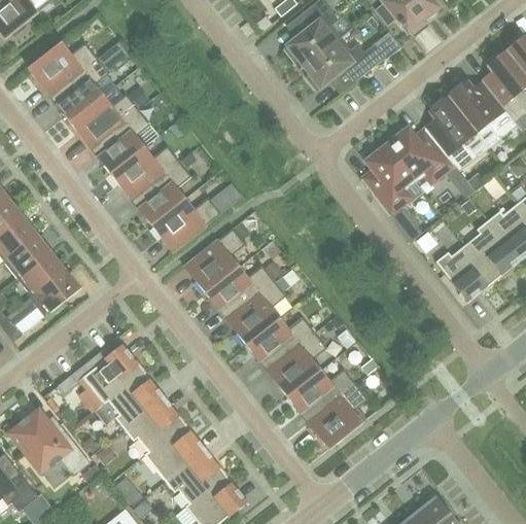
[(0,0),(0,32),(4,38),(11,32),(14,36),(27,26),(24,23),(37,12),(28,0),(0,0)]
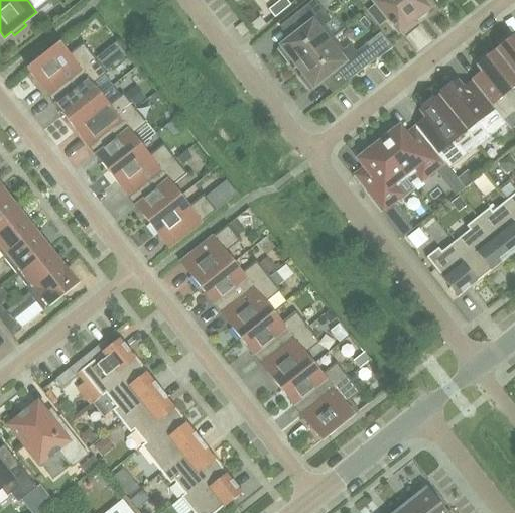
[(283,8),(277,0),(269,7),(275,15),(283,8)]
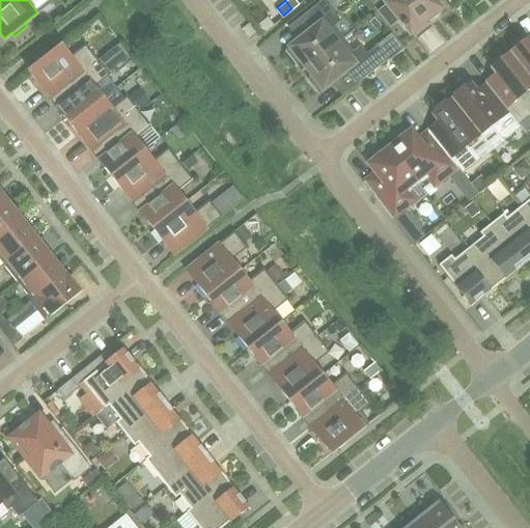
[(314,25),(285,48),(297,62),(300,59),(306,66),(343,36),(334,25),(341,19),(326,0),(319,0),(304,12),(314,25)]
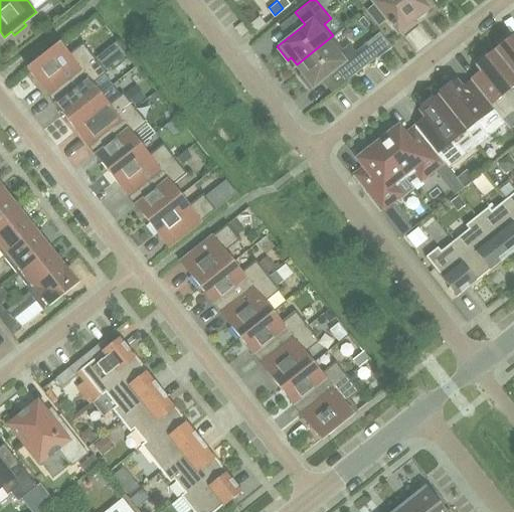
[(277,0),(283,8),(291,2),(289,0),(277,0)]
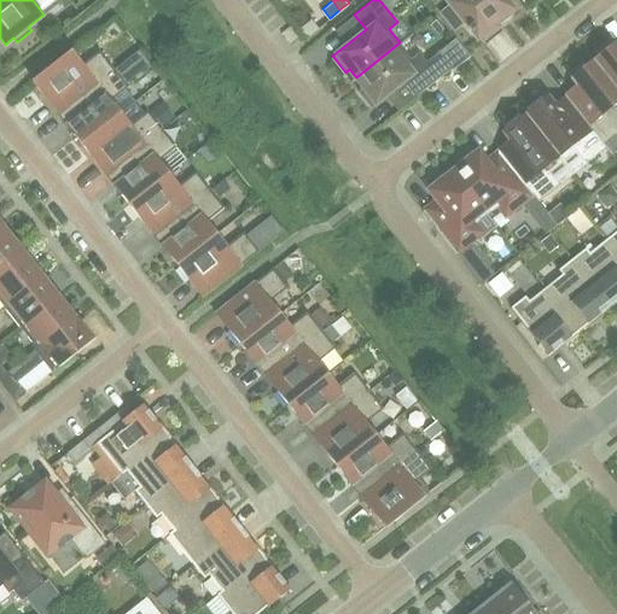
[(449,0),(452,4),(442,11),(455,27),(464,21),(477,37),(479,35),(482,39),(501,24),(498,21),(513,9),(507,0),(449,0)]
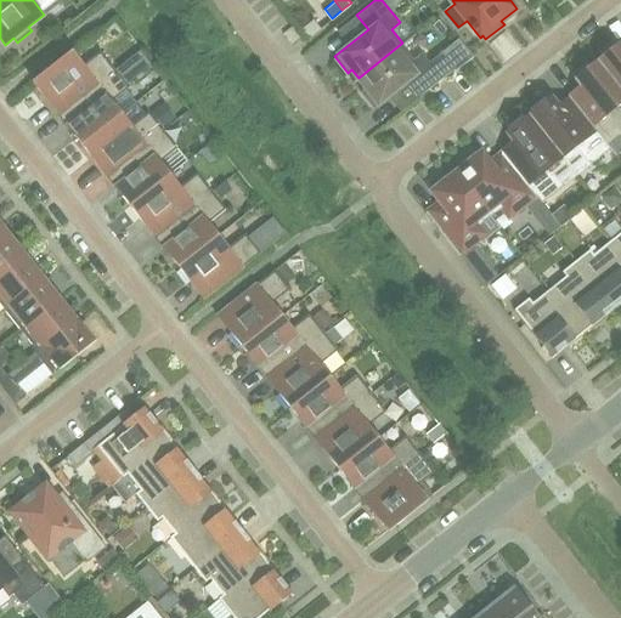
[(321,26),(314,17),(299,28),(306,37),(321,26)]
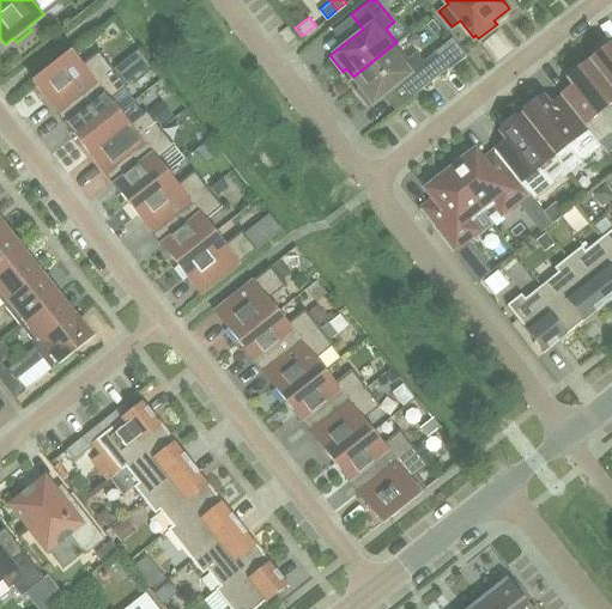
[(611,41),(610,42),(606,40),(594,49),(595,54),(588,59),(611,87),(611,41)]
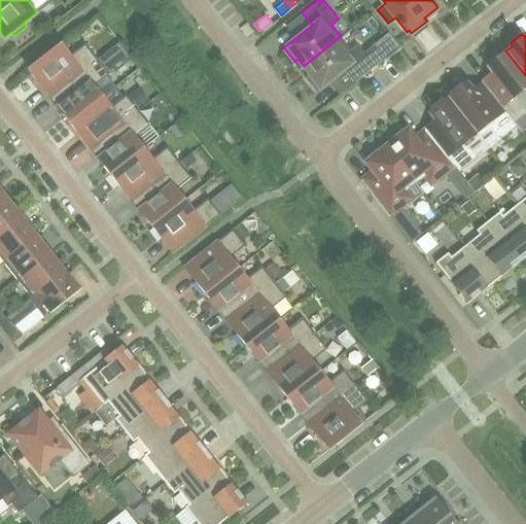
[(341,36),(304,66),(309,73),(306,76),(317,90),(346,67),(355,80),(385,57),(374,43),(364,50),(358,43),(351,48),(341,36)]
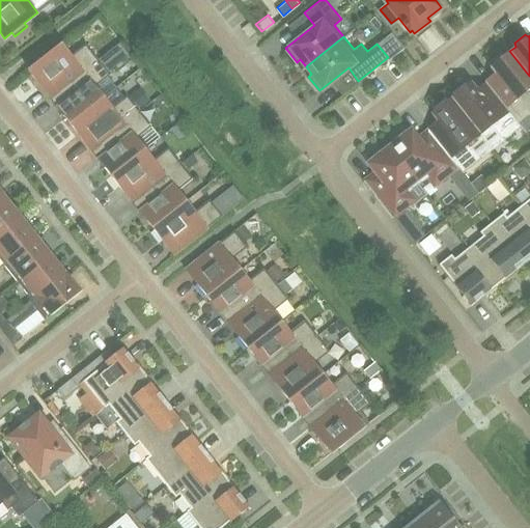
[(120,40),(99,57),(108,70),(130,53),(120,40)]
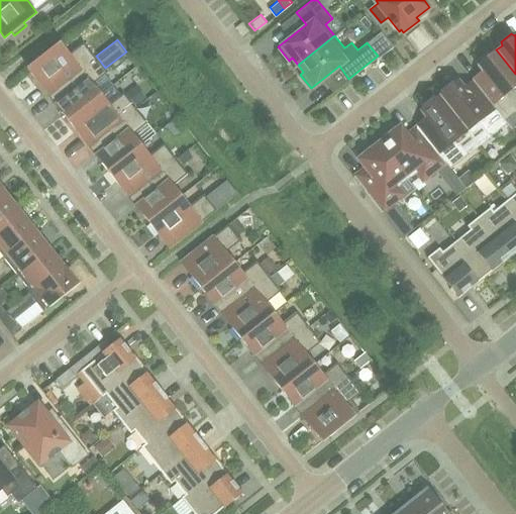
[(56,88),(96,56),(84,40),(69,53),(60,42),(28,68),(41,84),(47,79),(56,88)]
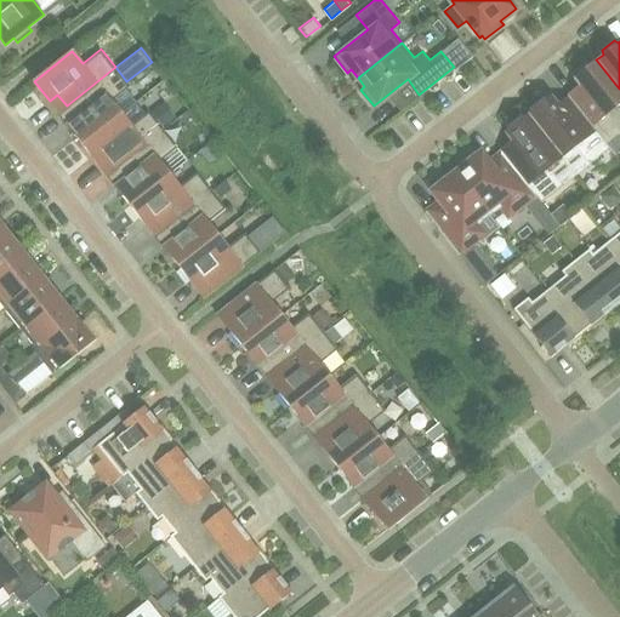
[(619,89),(596,60),(590,64),(586,62),(573,72),(575,76),(574,78),(580,85),(568,93),(569,96),(569,95),(607,142),(608,142),(619,133),(619,131),(616,129),(619,126),(619,107),(616,103),(619,101),(619,89)]
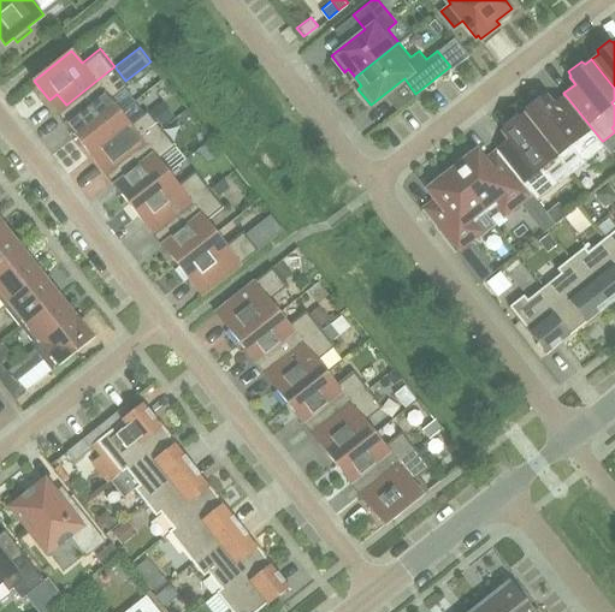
[(120,111),(135,100),(125,87),(129,84),(125,81),(114,66),(66,105),(75,116),(66,122),(82,141),(120,111)]
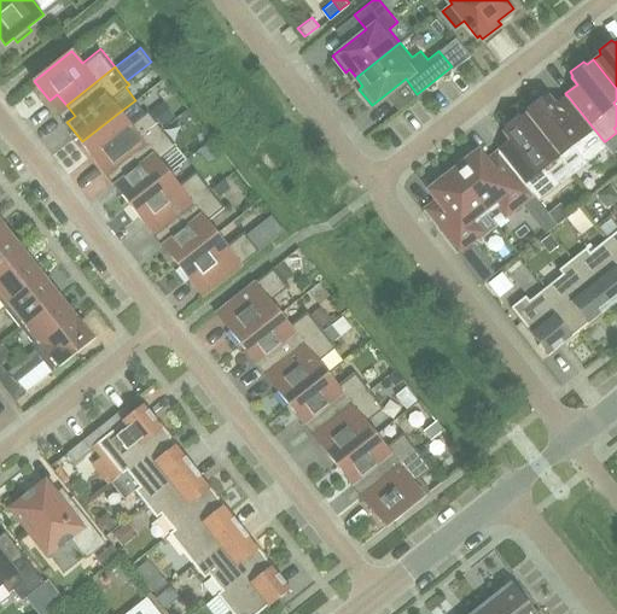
[(604,141),(566,94),(566,95),(556,104),(548,95),(545,98),(541,94),(525,106),(529,110),(525,112),(563,159),(577,148),(587,162),(607,145),(605,141),(604,141)]
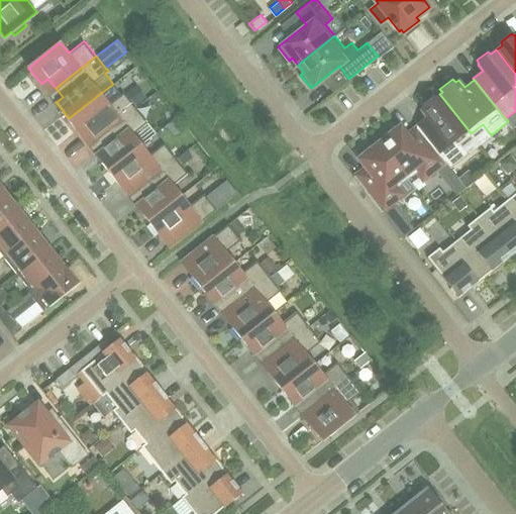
[(95,138),(135,106),(134,105),(125,93),(124,92),(121,94),(113,84),(101,93),(69,118),(82,134),(88,129),(95,138)]
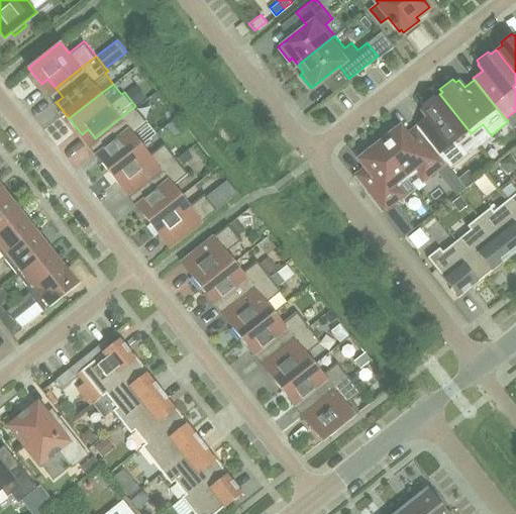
[(142,99),(132,86),(125,93),(134,105),(142,99)]
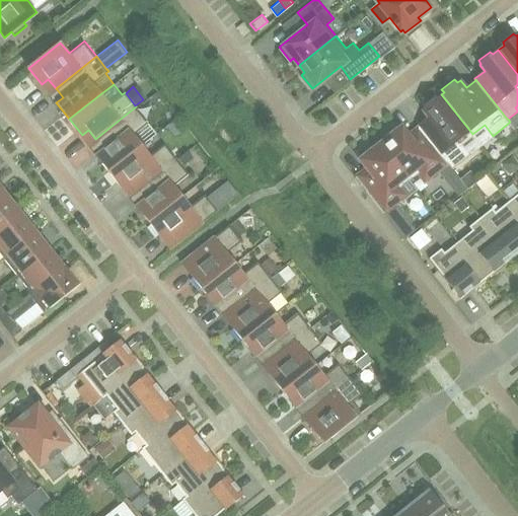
[(472,134),(441,94),(438,97),(436,94),(423,104),(426,107),(422,109),(429,118),(419,125),(447,161),(452,167),(469,153),(461,143),(472,134)]
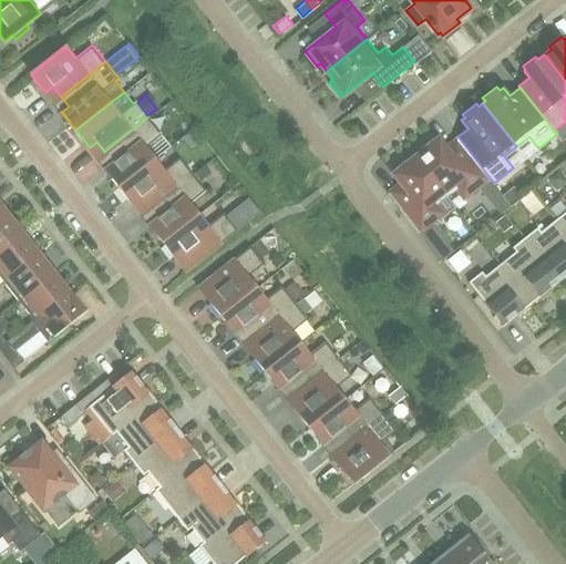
[(120,185),(154,157),(155,159),(160,155),(150,143),(162,133),(148,116),(104,152),(113,162),(105,168),(120,185)]
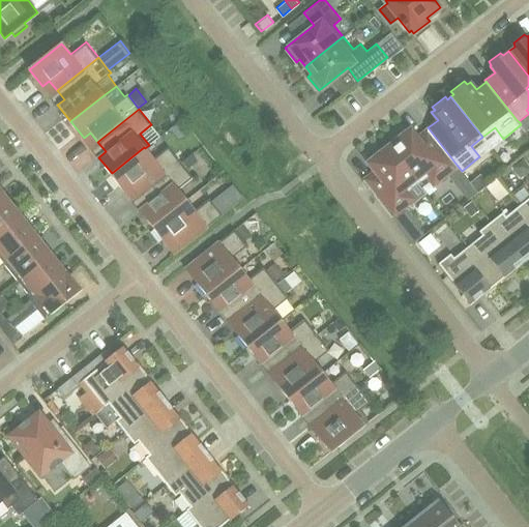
[(457,165),(428,127),(416,137),(410,128),(408,130),(406,127),(393,137),(395,140),(389,145),(418,182),(428,175),(434,182),(449,171),(457,165)]
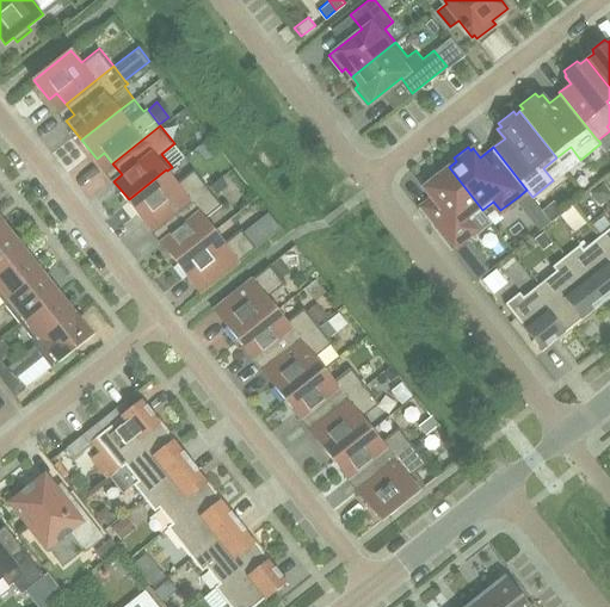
[(482,210),(449,167),(441,174),(438,171),(424,181),(426,185),(424,187),(432,197),(419,206),(453,249),(479,228),(472,218),(482,210)]
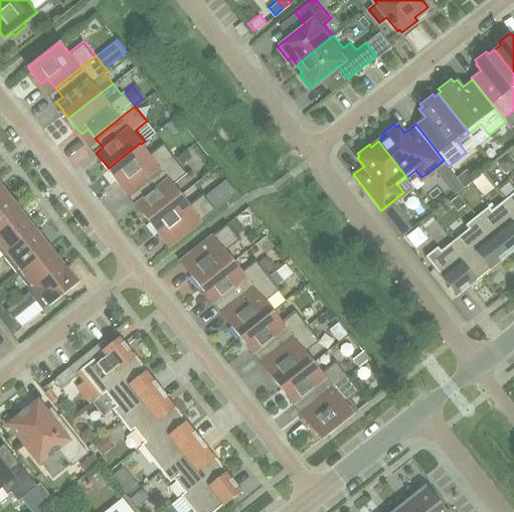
[(135,188),(175,157),(163,142),(148,154),(141,144),(140,143),(109,168),(121,184),(128,179),(135,188)]
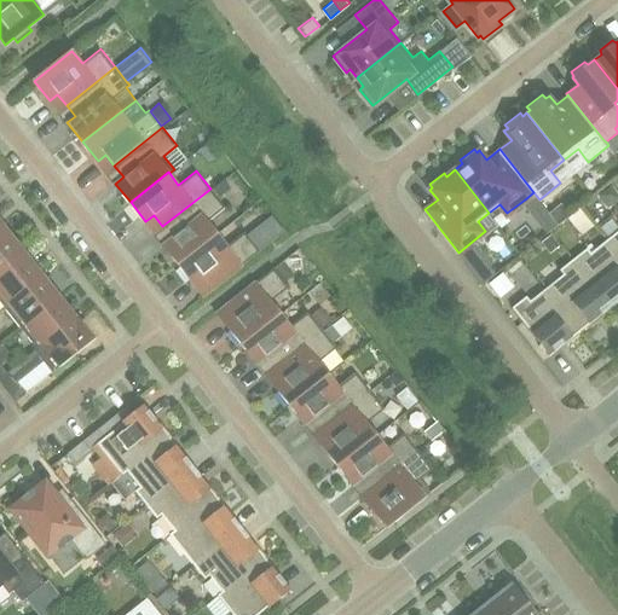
[(218,183),(209,172),(202,178),(211,189),(218,183)]
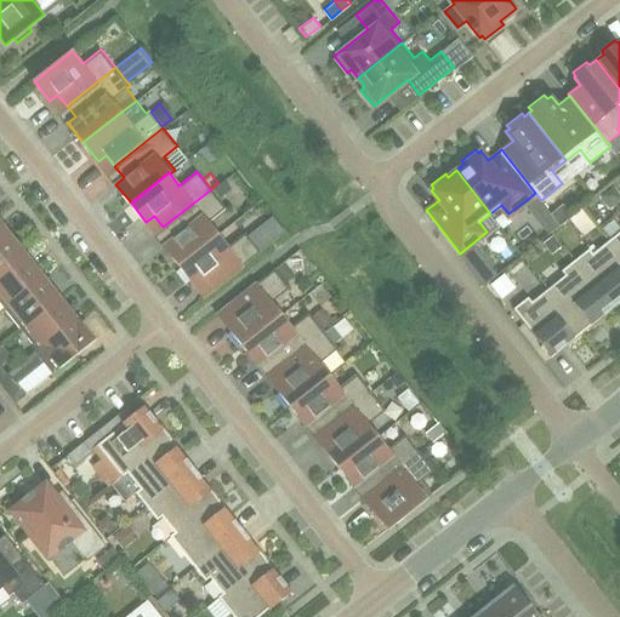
[(219,183),(211,189),(219,196),(231,187),(223,178),(219,183)]
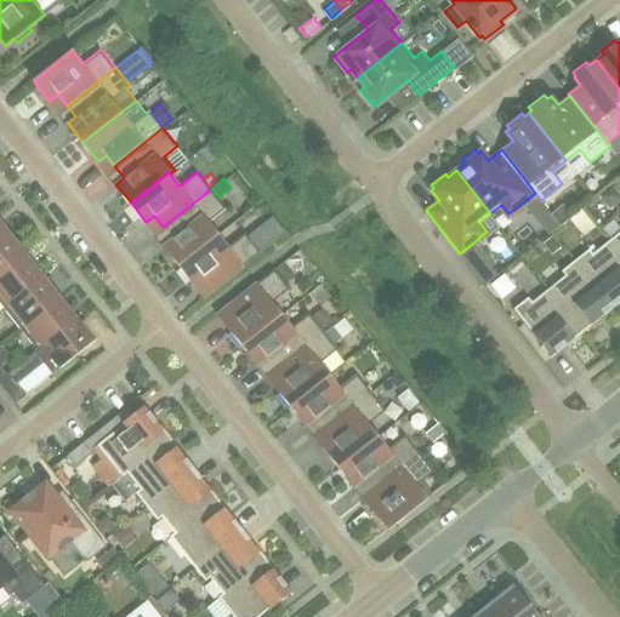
[(619,190),(614,184),(603,194),(607,200),(616,200),(619,196),(619,190)]
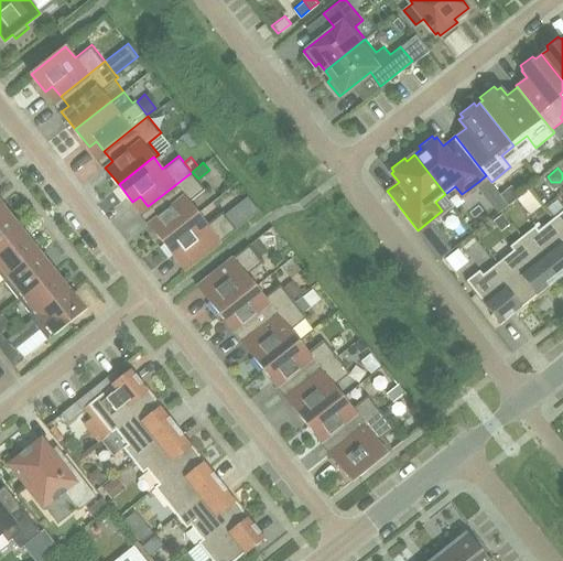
[(162,240),(197,213),(188,201),(205,187),(198,179),(192,172),(148,206),(155,217),(149,223),(162,240)]
